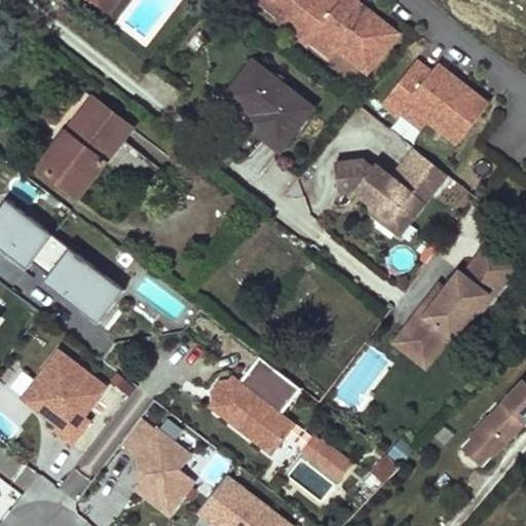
[(113,0),(90,0),(98,5),(110,14),(117,3),(113,0)]
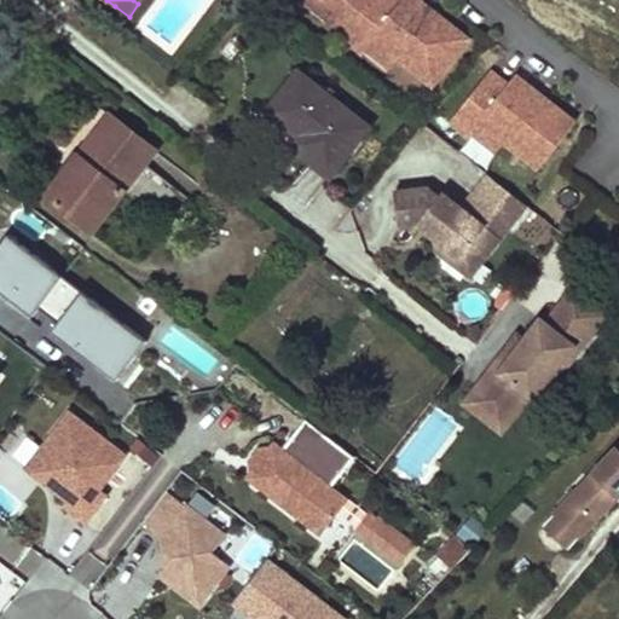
[(336,10),(322,0),(305,0),(305,1),(328,19),(336,10)]
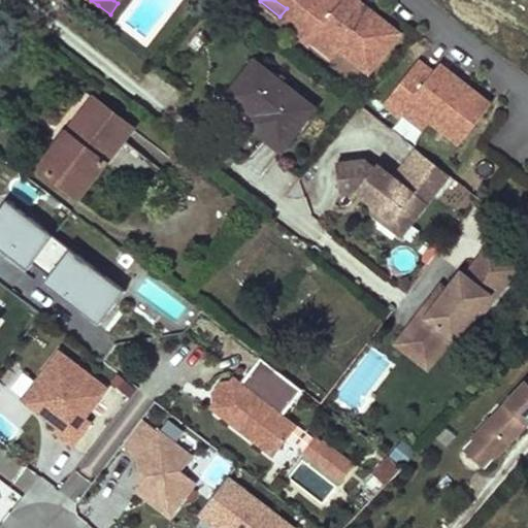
[(293,34),(318,0),(274,0),(287,8),(279,17),(276,21),(293,34)]
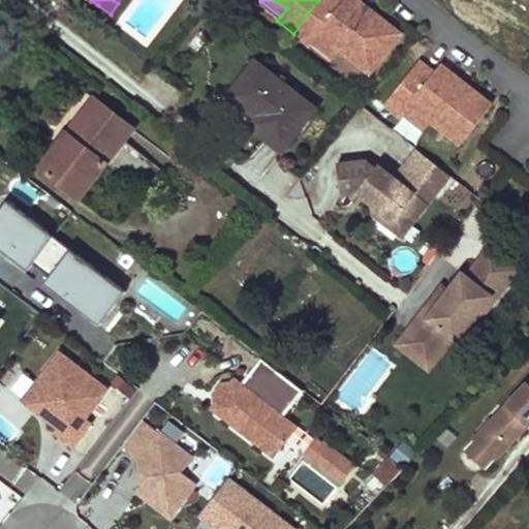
[(343,0),(342,1),(340,0),(318,0),(293,34),(310,45),(313,41),(319,33),(340,50),(371,72),(401,32),(373,11),(370,16),(365,12),(368,8),(358,0),(343,0)]
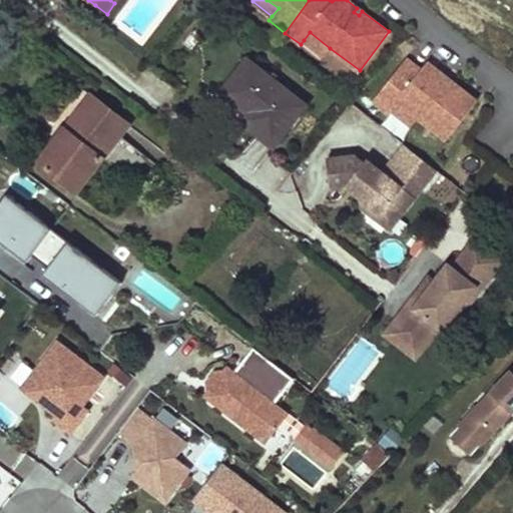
[(310,32),(304,40),(323,56),(330,48),(310,32)]
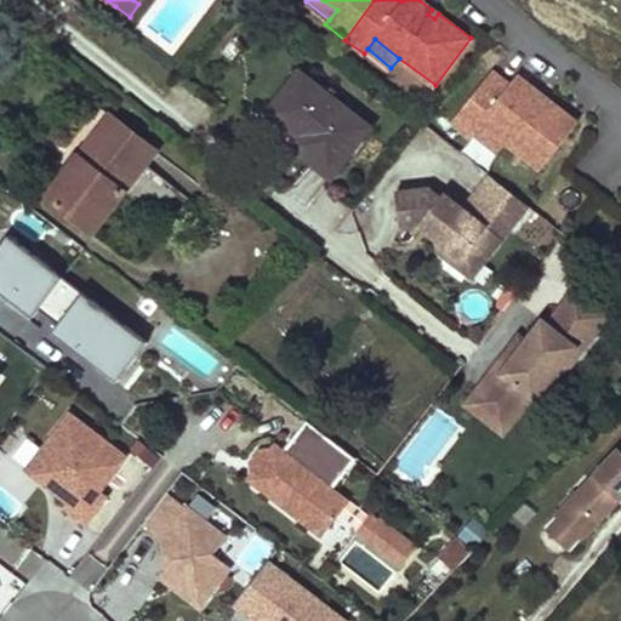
[(291,146),(332,178),(342,165),(371,127),(300,72),(269,112),(298,135),(291,146)]
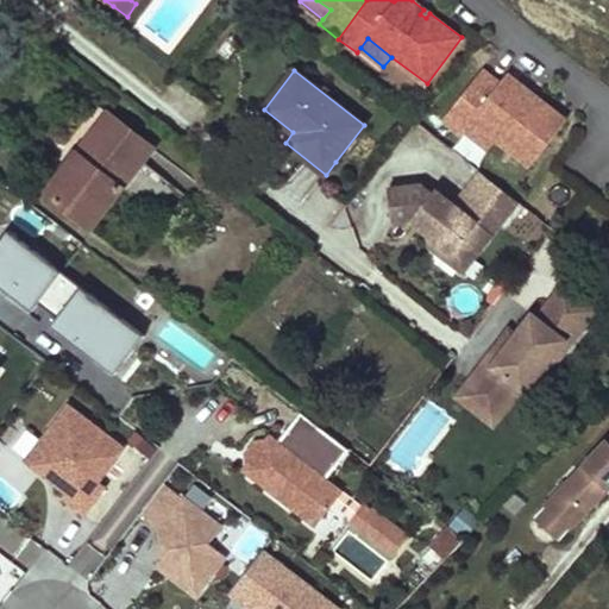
[(498,83),(481,70),(443,120),(462,135),(465,130),(472,120),(496,138),(531,165),(566,119),(534,95),(531,100),(525,95),(528,90),(506,74),(498,83)]
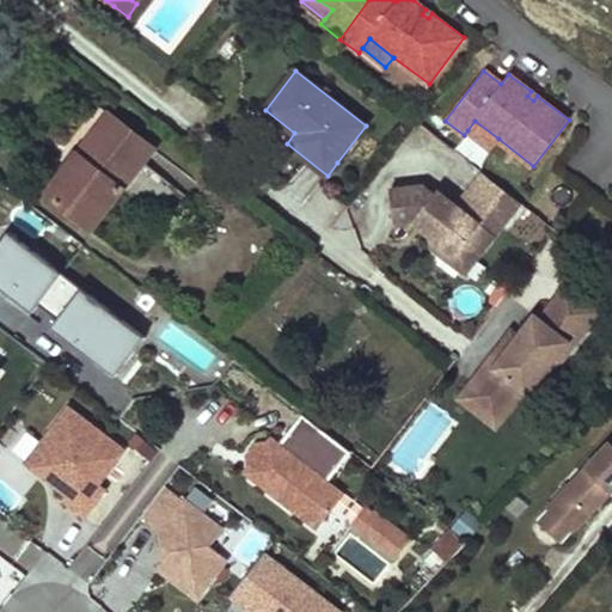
[(116,118),(109,112),(78,153),(85,158),(116,118)]
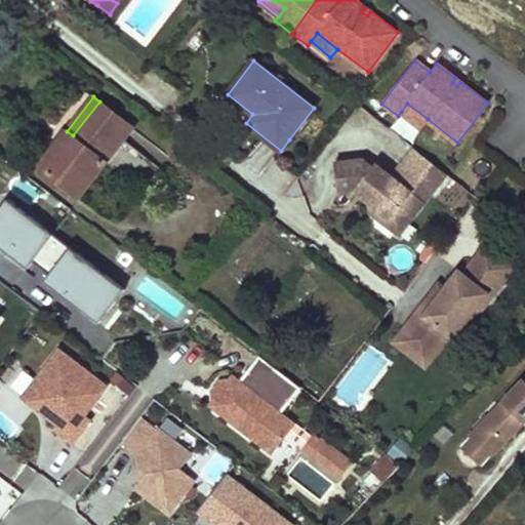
[(40,166),(78,196),(132,127),(99,102),(73,135),(67,131),(40,166)]
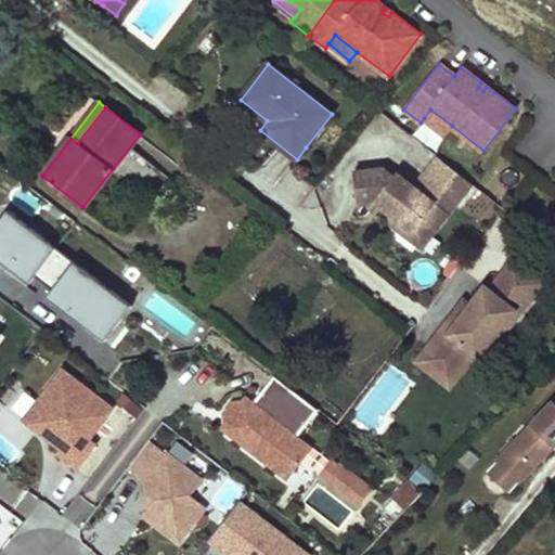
[(430,110),(424,118),(444,136),(452,126),(430,110)]
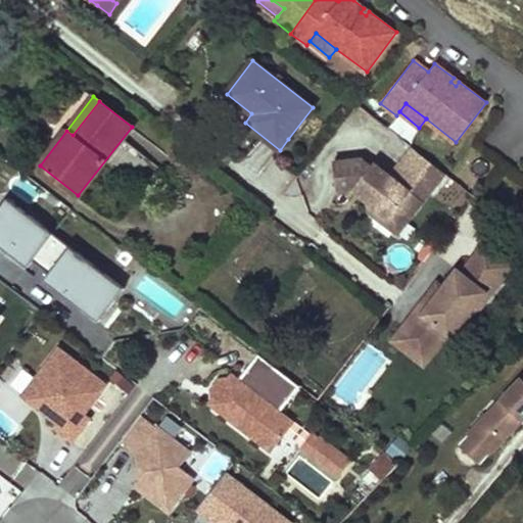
[(435,185),(444,173),(412,147),(402,159),(435,185)]
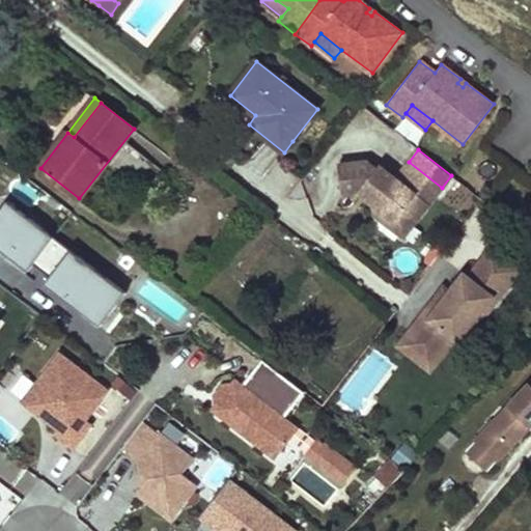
[(373,204),(395,222),(402,214),(414,223),(442,188),(409,162),(395,178),(379,165),(376,169),(366,161),(338,164),(341,195),(359,193),(364,187),(372,193),(373,204)]
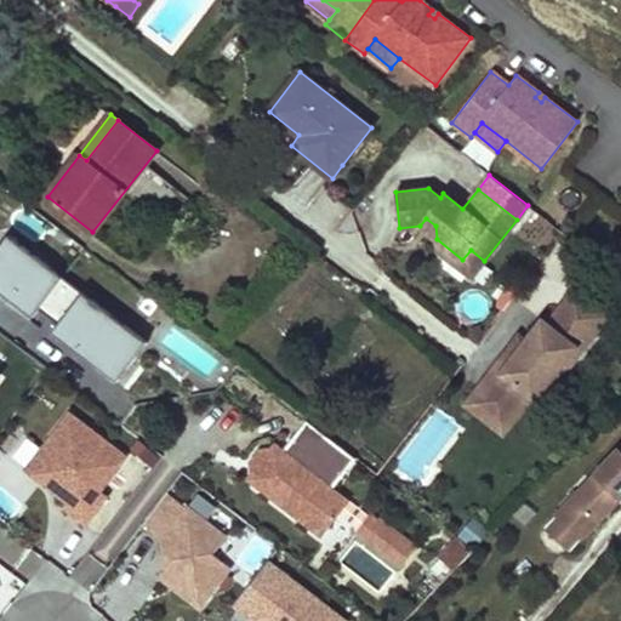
[(420,226),(437,239),(436,226),(426,218),(420,226)]
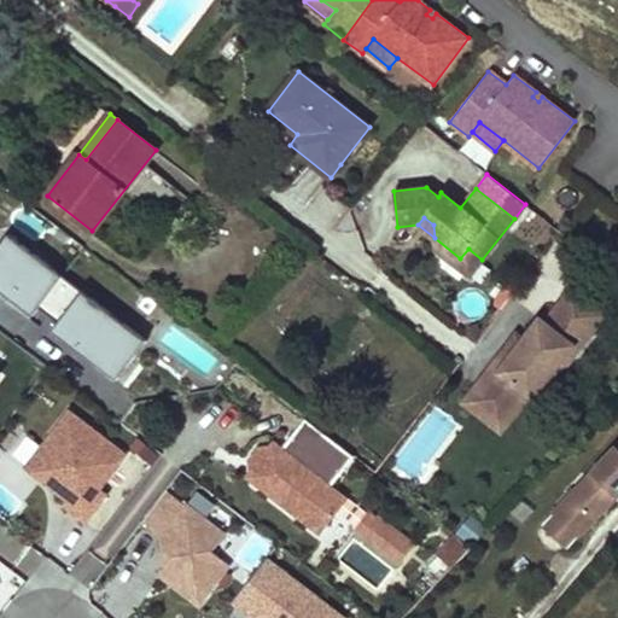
[(62,275),(9,234),(0,245),(0,290),(12,299),(18,292),(38,308),(62,275)]
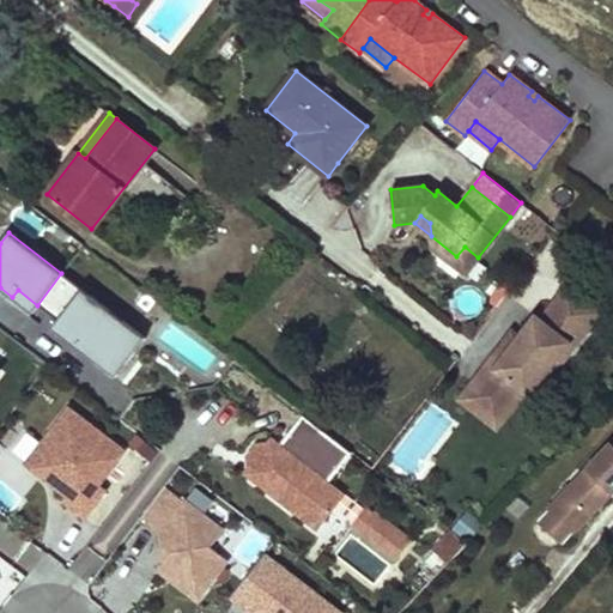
[(431,236),(432,248),(465,274),(478,258),(465,247),(456,256),(431,236)]
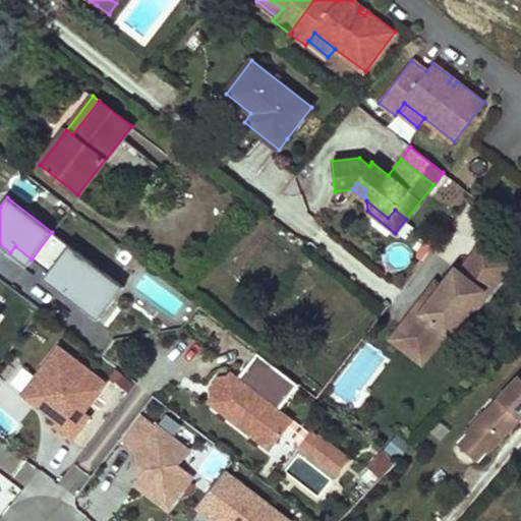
[(124,287),(52,232),(32,259),(49,273),(58,280),(53,286),(98,321),(124,287)]
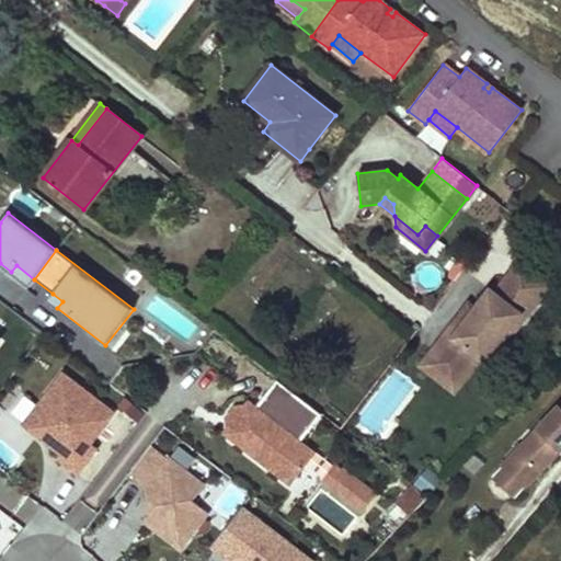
[(519,261),(507,276),(529,293),(541,277),(519,261)]
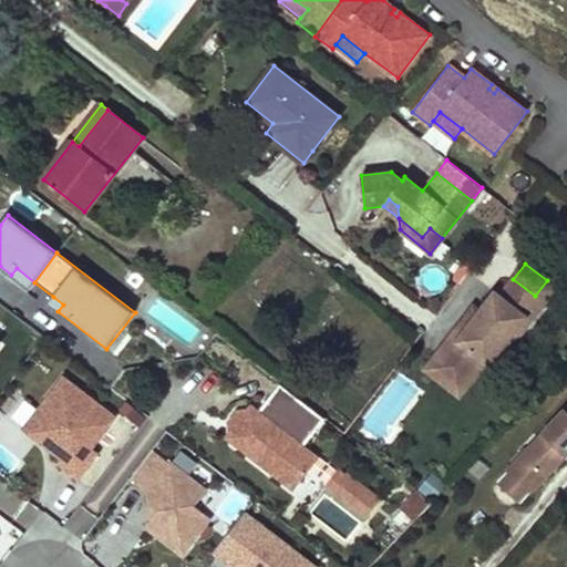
[(17,268),(11,275),(29,289),(34,282),(17,268)]
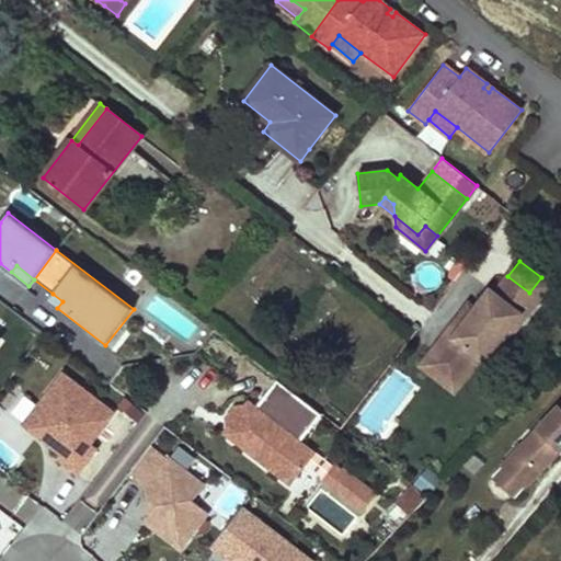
[(541,277),(529,293),(507,276),(494,293),(490,289),(476,308),(467,320),(460,315),(433,350),(467,376),(480,359),(483,362),(496,344),(502,348),(551,285),(541,277)]
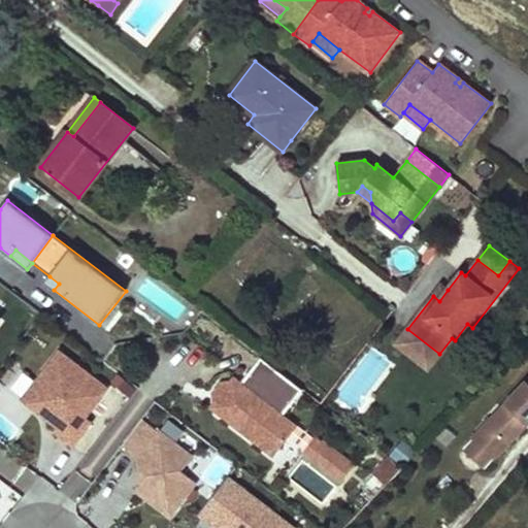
[(44,283),(54,290),(59,284),(50,276),(44,283)]
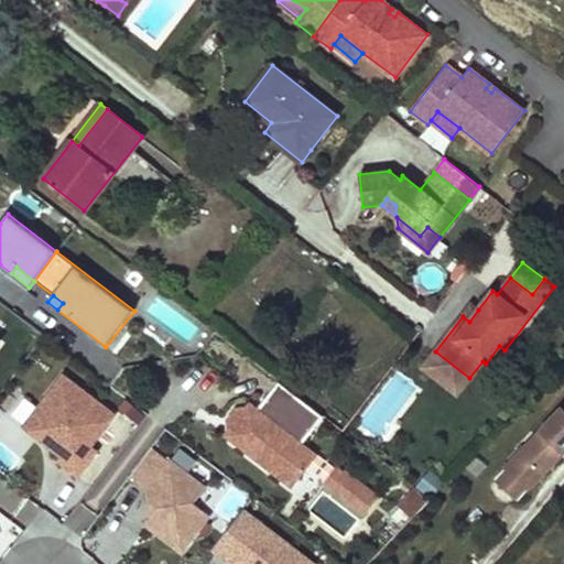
[(470,305),(463,316),(469,322),(478,310),(470,305)]
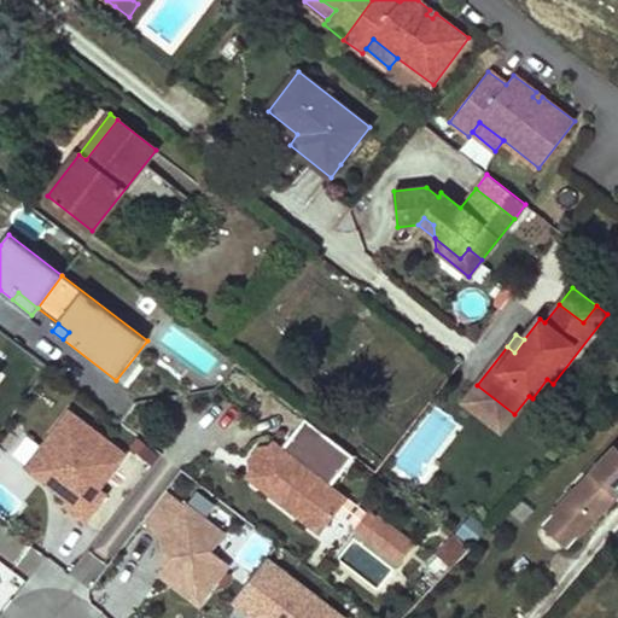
[(514,414),(477,385),(464,402),(501,432),(514,414)]
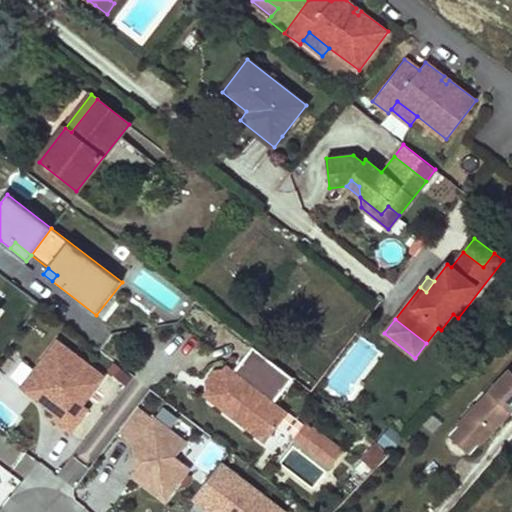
[(52,419),(72,433),(90,409),(84,405),(105,377),(58,341),(22,388),(33,396),(39,396),(45,401),(43,404),(56,414),(52,419)]
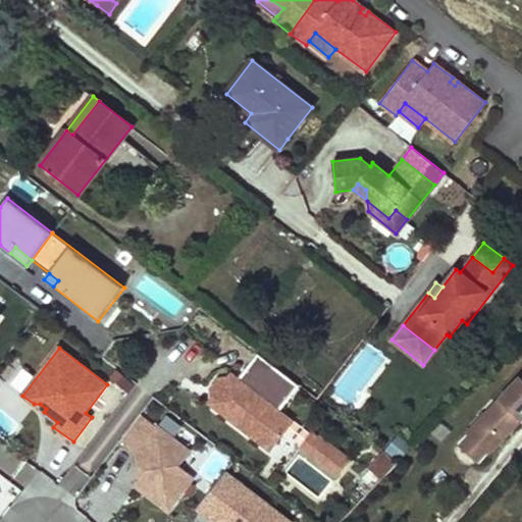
[(298,384),(257,353),(239,377),(235,374),(225,375),(223,378),(225,386),(220,394),(211,394),(210,397),(211,406),(257,441),(278,438),(283,431),(280,410),(278,409),(298,384)]
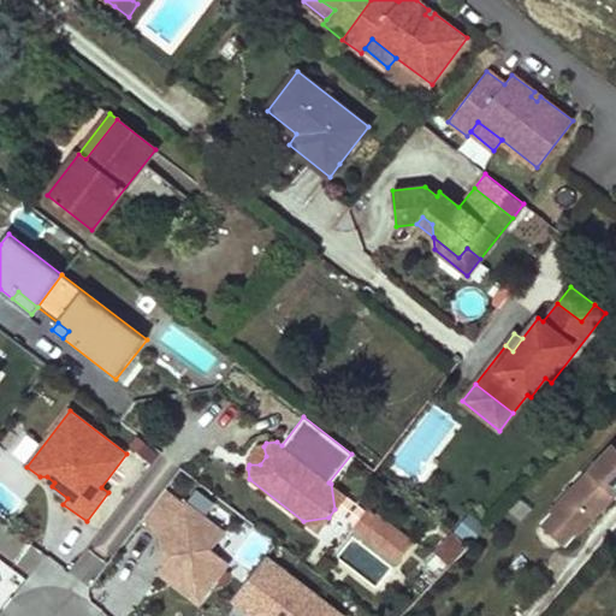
[(236,469),(249,479),(248,468),(249,465),(260,465),(266,456),(264,446),(266,443),(277,442),(265,432),(236,469)]
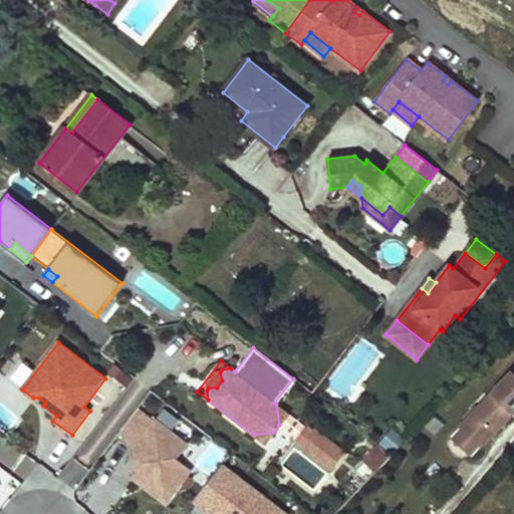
[(513,371),(461,428),(464,430),(479,444),(481,446),(513,411),(513,371)]
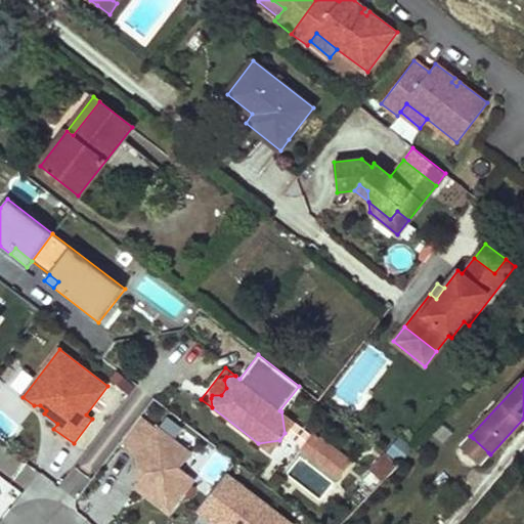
[(0,430),(8,435),(23,412),(0,398),(0,430)]
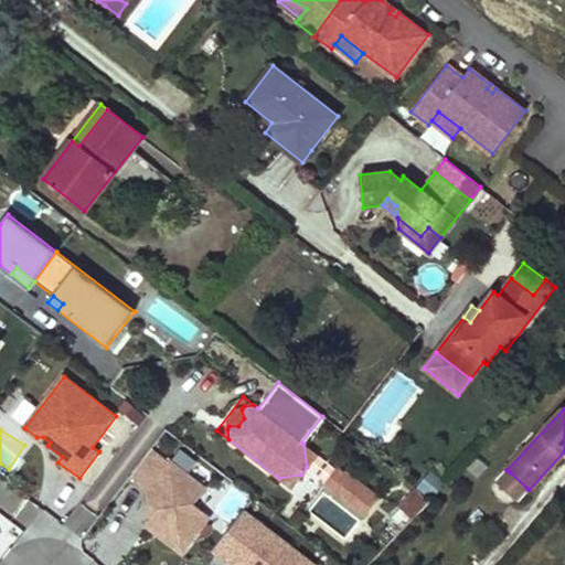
[(317,454),(304,444),(307,467),(317,454)]
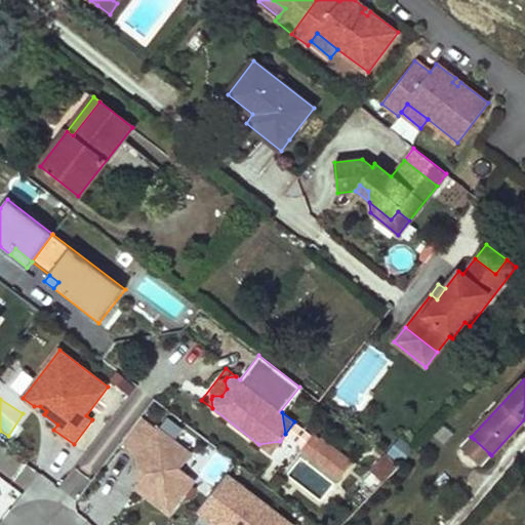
[(142,416),(121,442),(124,445),(145,418),(142,416)]
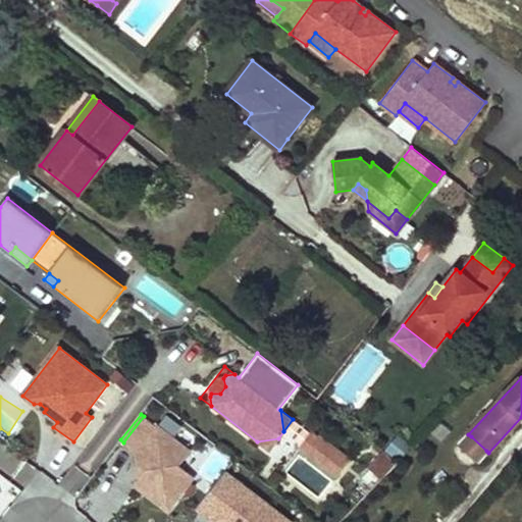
[(144,416),(123,442),(137,452),(138,465),(144,464),(145,470),(140,477),(135,484),(168,510),(194,476),(179,466),(190,452),(144,416)]
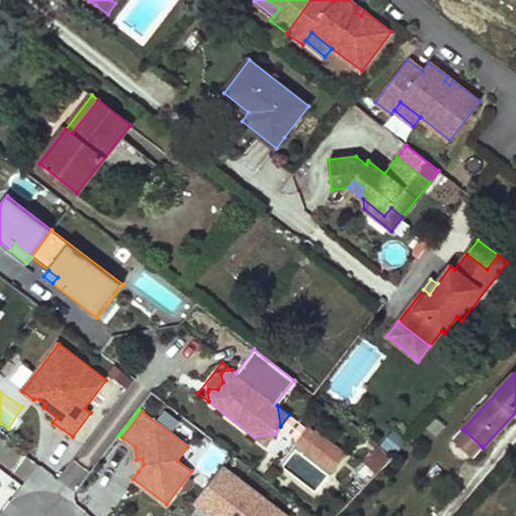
[(305,426),(296,438),(305,446),(314,434),(305,426)]
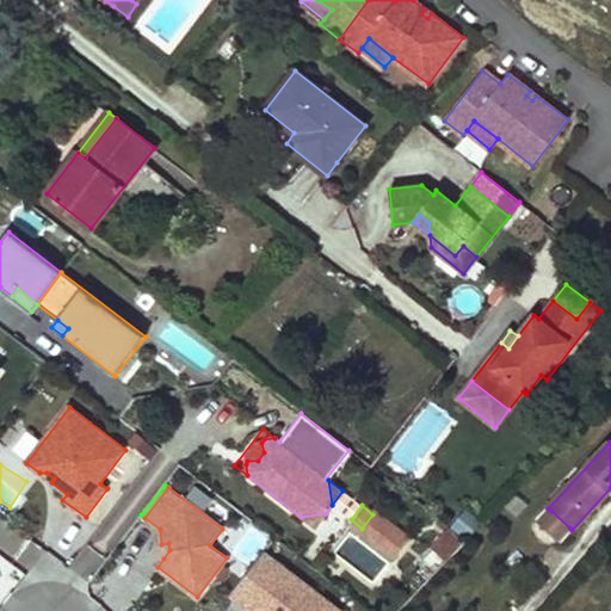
[(541,523),(559,538),(569,528),(551,511),(541,523)]
